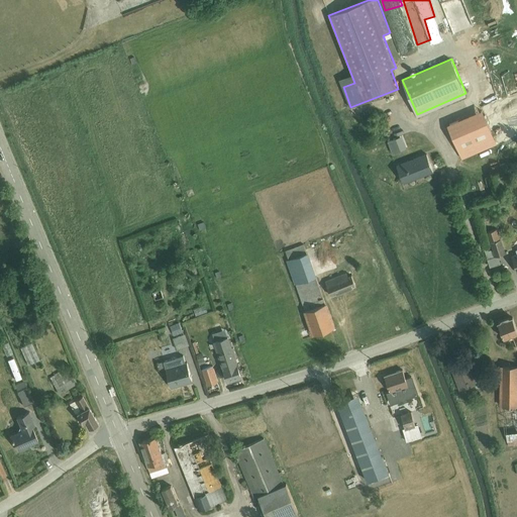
[(482,109),(447,124),(462,159),(497,143),(482,109)]
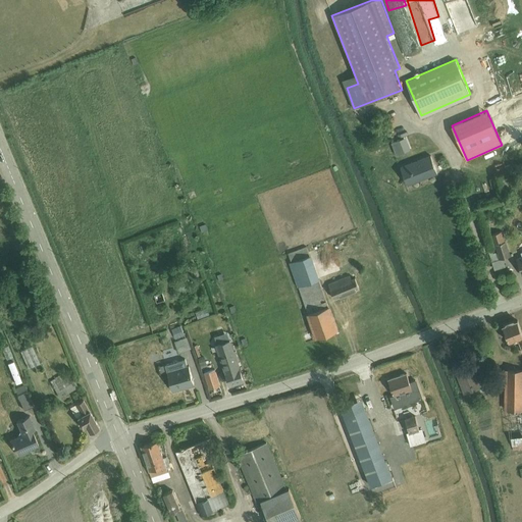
[(406,137),(392,142),(396,154),(411,149),(406,137)]
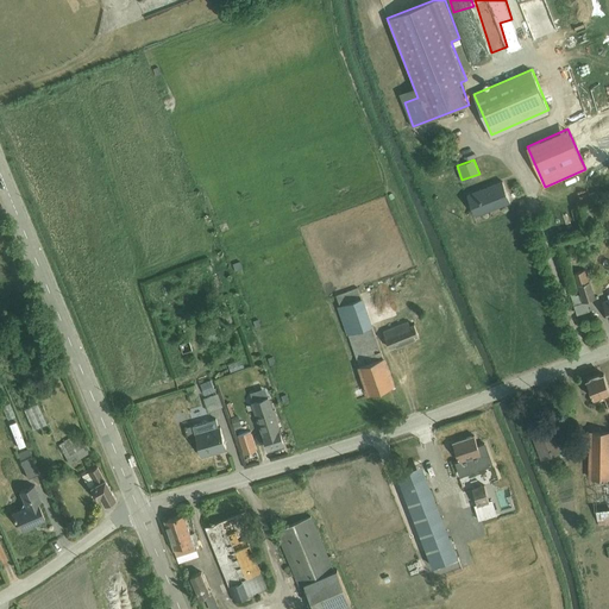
[(502,180),(466,193),(476,215),(512,201),(502,180)]
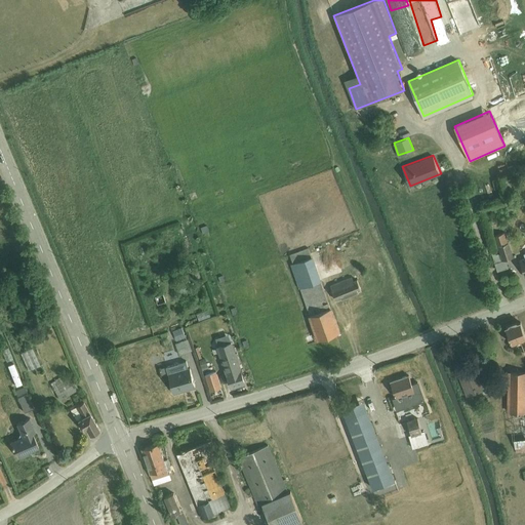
[(512,174),(503,177),(507,189),(516,187),(512,174)]
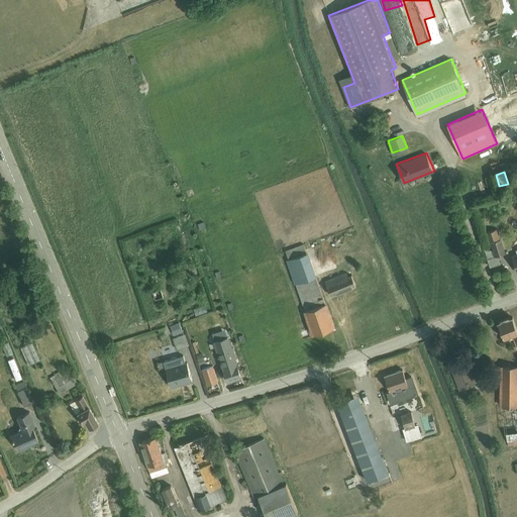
[(495,255),(499,254),(506,252),(497,227),(487,231),(488,233),(484,234),(487,243),(491,241),(493,248),(495,255)]
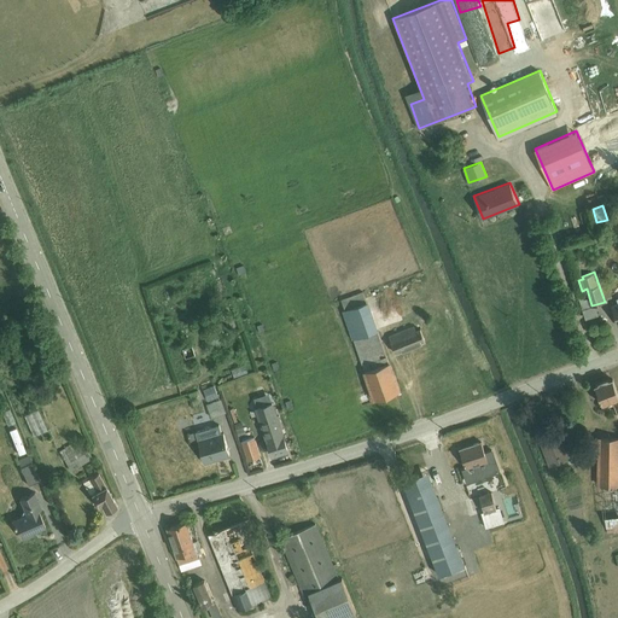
[(391,289),(375,292),(379,305),(394,302),(391,289)]
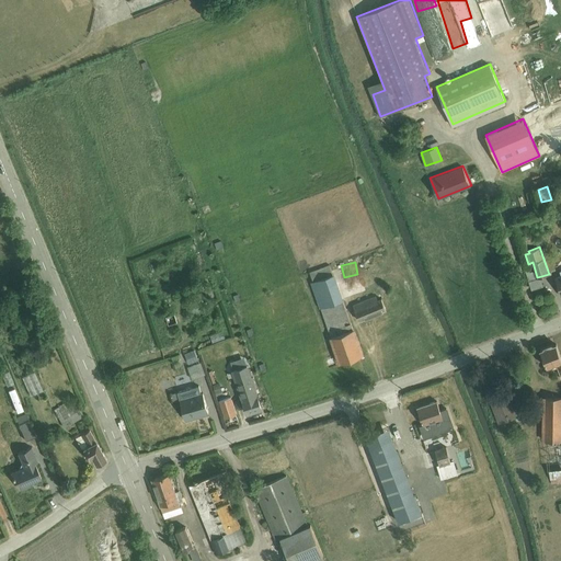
[(330,264),(310,271),(312,281),(311,281),(341,363),(363,355),(330,264)]
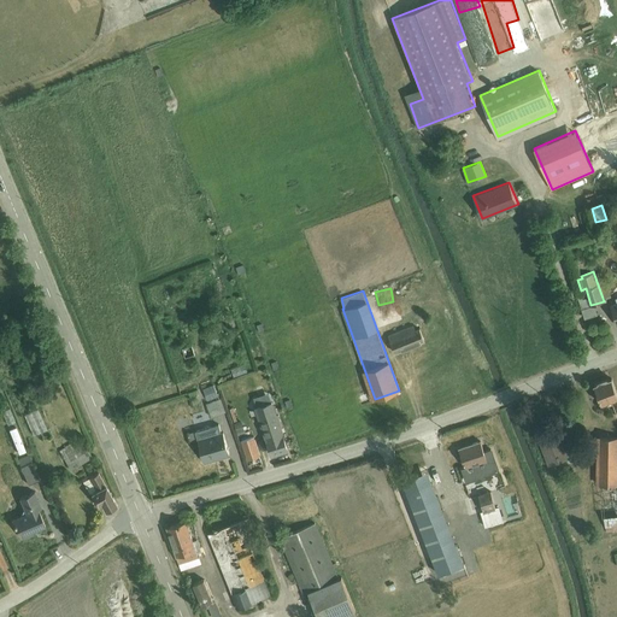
[(591,305),(588,297),(587,298),(586,297),(583,298),(582,293),(577,294),(585,318),(598,313),(595,304),(591,305)]
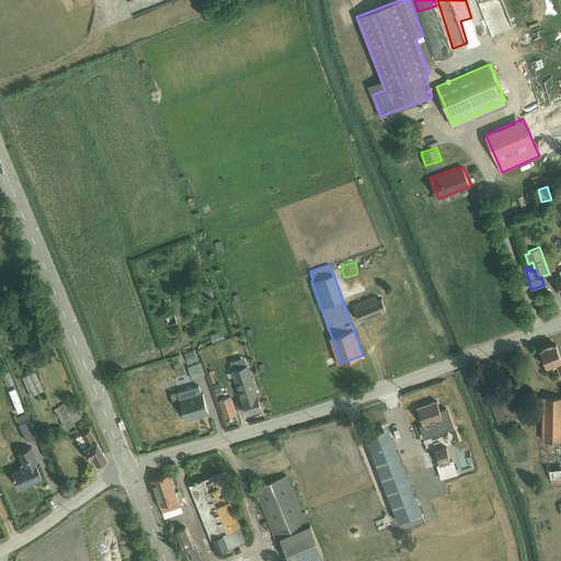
[(201,294),(186,298),(193,316),(206,310),(201,294)]
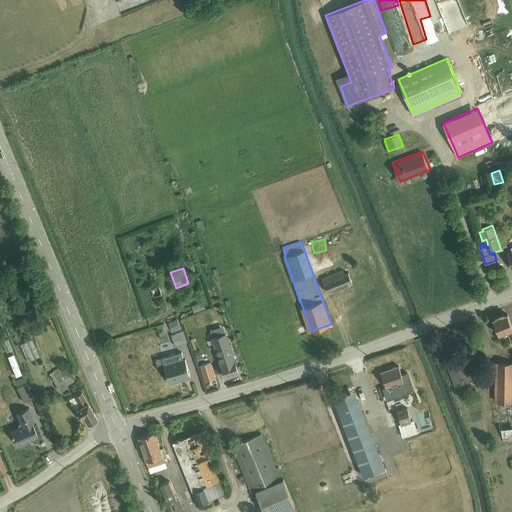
[(343,269),(322,277),(328,292),(353,282),(349,271),(345,273),(343,269)]
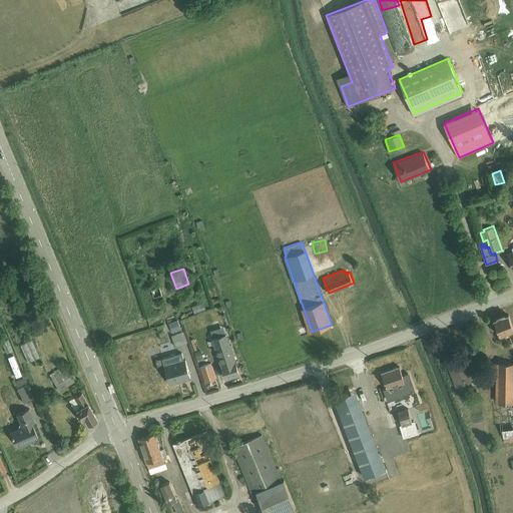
[(509,332),(510,336),(512,344),(512,325),(509,314),(494,319),(500,335),(509,332)]
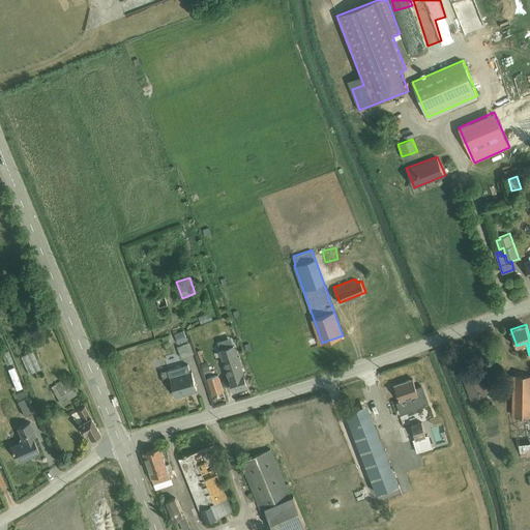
[(184,329),(174,333),(178,343),(188,340),(184,329)]
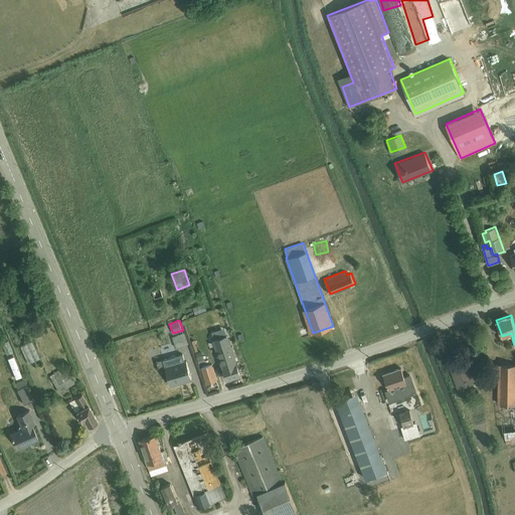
[(184,331),(172,335),(176,346),(188,342),(184,331)]
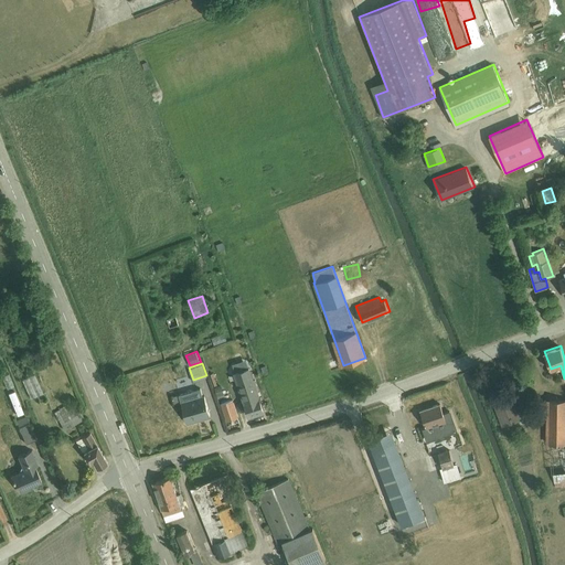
[(251,366),(235,371),(249,415),(263,411),(263,408),(264,407),(251,366)]
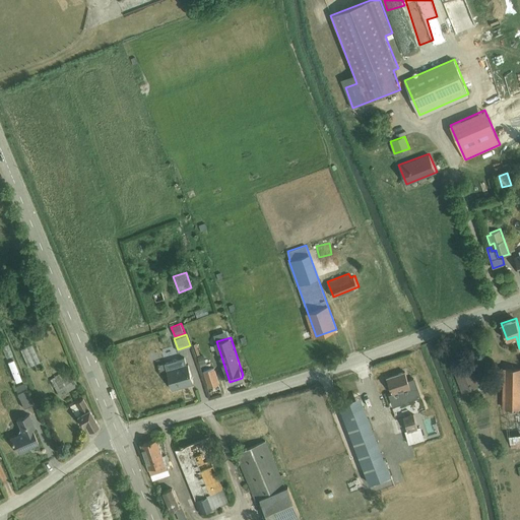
[(8,343),(2,345),(6,356),(12,354),(8,343)]
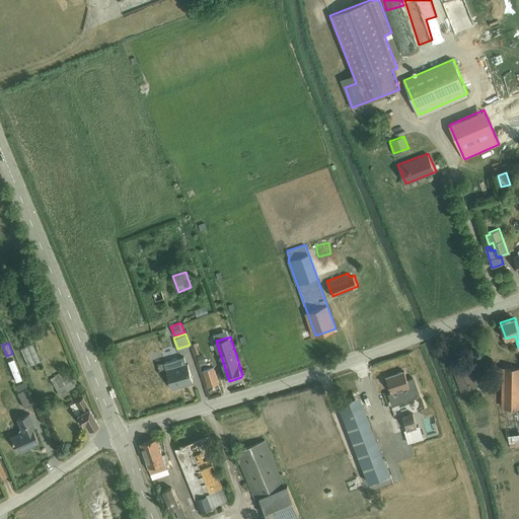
[(31,343),(20,348),(28,365),(40,360),(31,343)]
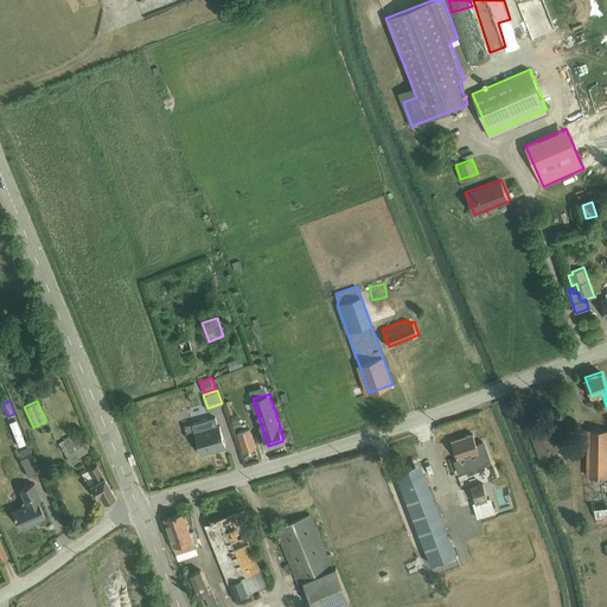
[(195,430),(218,423),(216,416),(192,422),(195,430)]
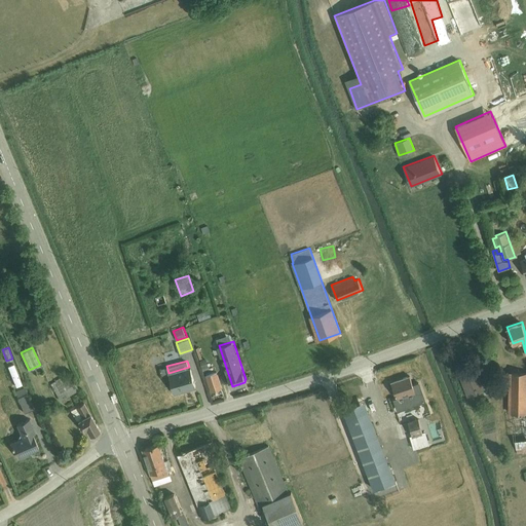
[(480,371),(478,366),(476,361),(456,368),(467,397),(487,389),(480,371)]
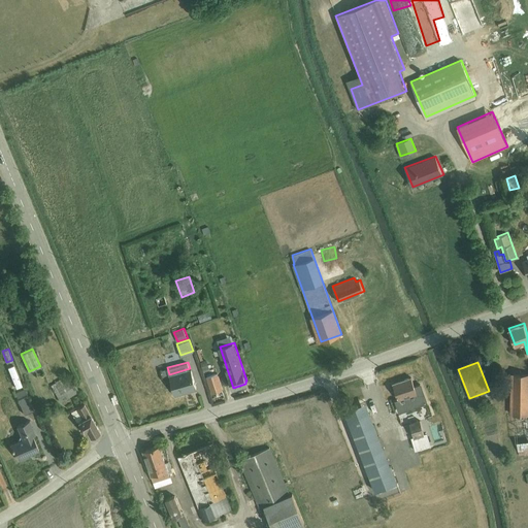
[(166,368),(160,369),(163,377),(169,376),(166,368)]
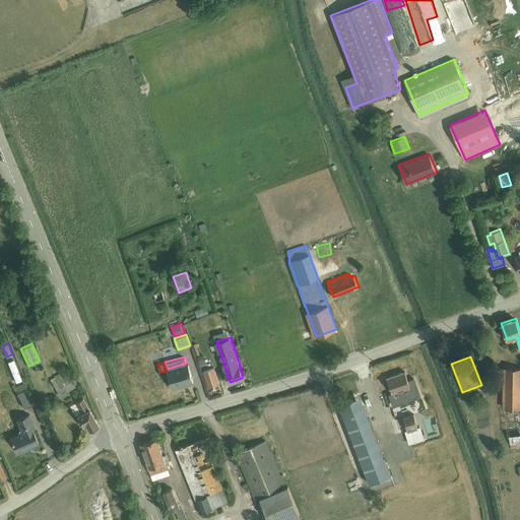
[(187,363),(167,369),(172,388),(194,381),(188,363),(187,363)]
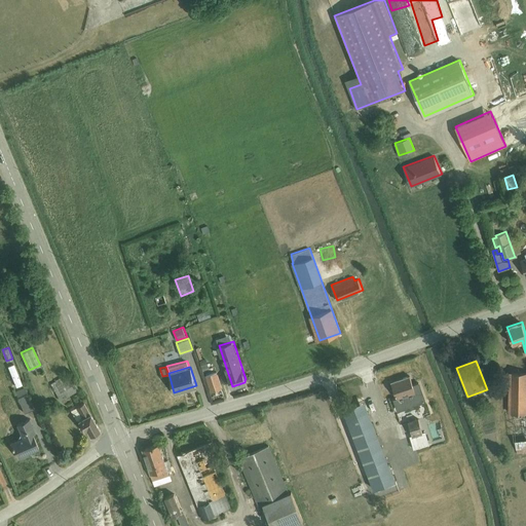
[(525,371),(509,371),(509,412),(525,411),(525,371)]
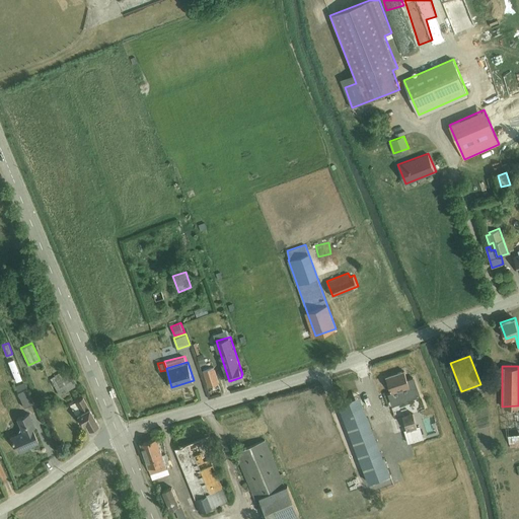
[(59,371),(50,377),(59,394),(60,393),(62,396),(69,392),(67,389),(77,383),(74,378),(72,379),(67,370),(61,373),(59,371)]
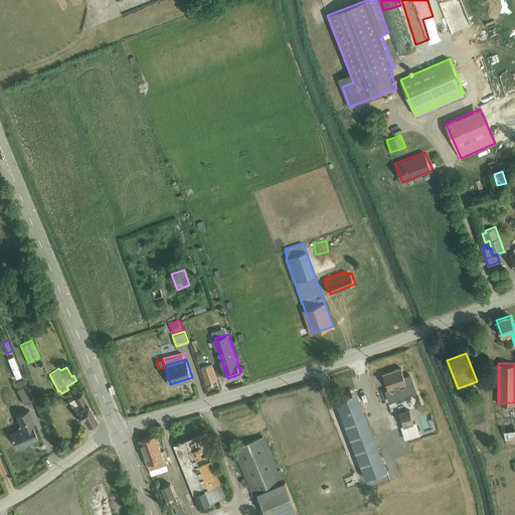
[(401,367),(383,373),(388,388),(385,390),(389,402),(416,393),(409,374),(404,375),(401,367)]
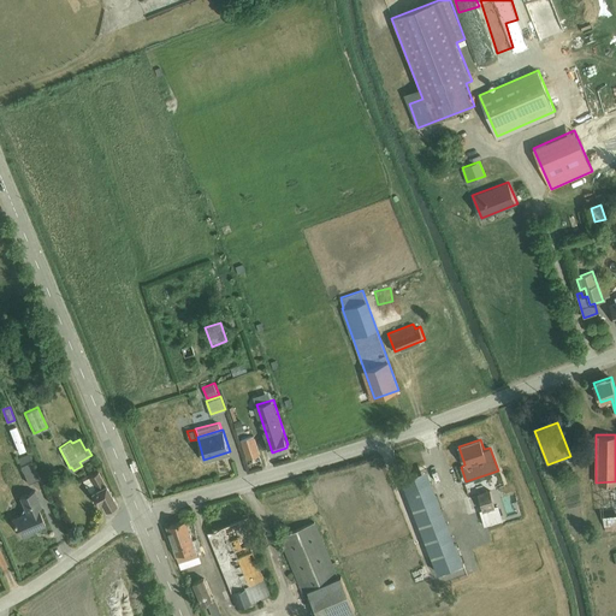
[(29,452),(17,457),(28,483),(40,478),(29,452)]
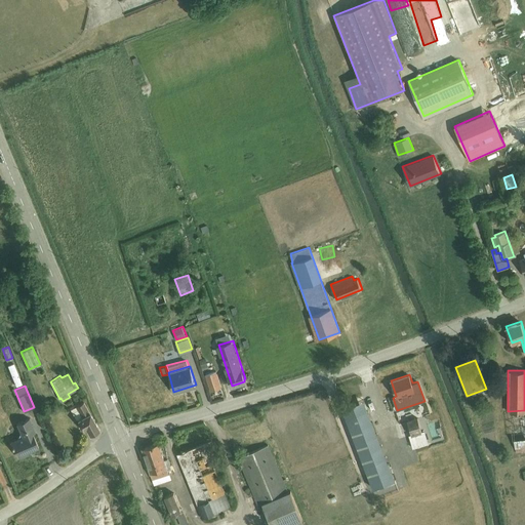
[(345,406),(357,401),(355,396),(336,403),(338,408),(345,406)]
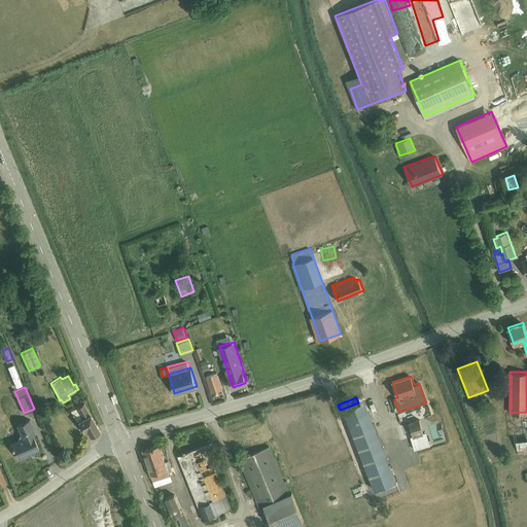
[(358,402),(346,408),(350,417),(347,418),(375,489),(396,481),(370,410),(372,409),(367,399),(358,402)]
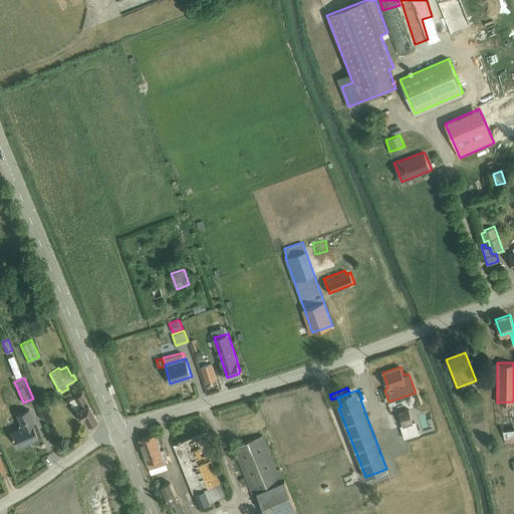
[(81,393),(68,400),(74,410),(76,410),(80,420),(83,418),(87,425),(96,420),(81,393)]
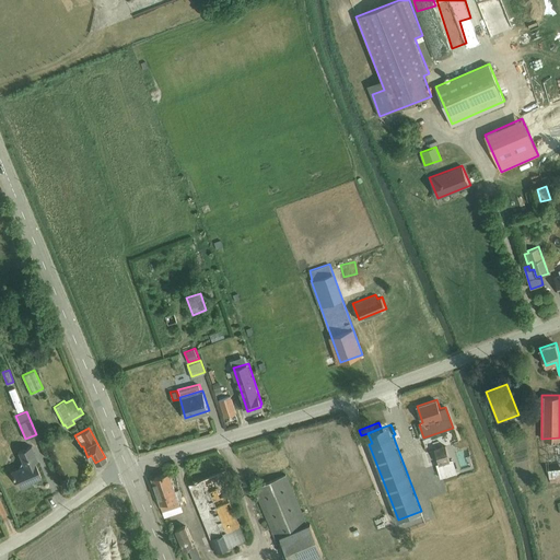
[(319,429),(311,432),(313,439),(322,435),(319,429)]
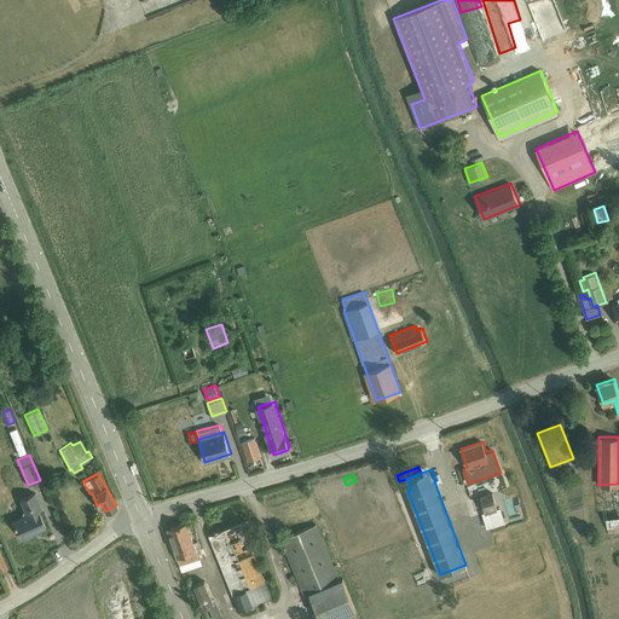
[(385,499),(392,498),(388,482),(381,484),(385,499)]
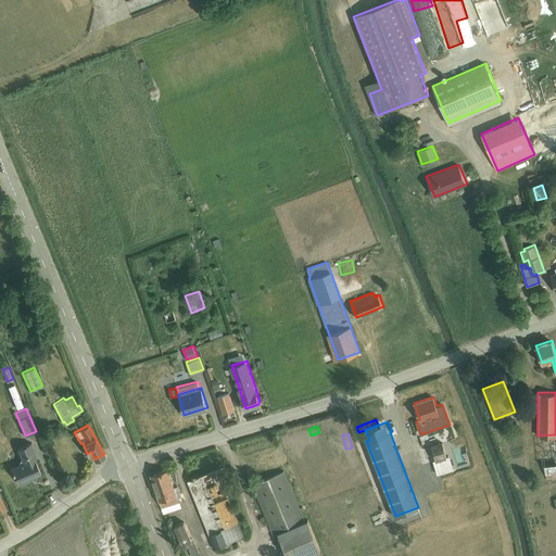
[(555,438),(540,440),(543,466),(544,466),(545,479),(555,477),(555,438)]
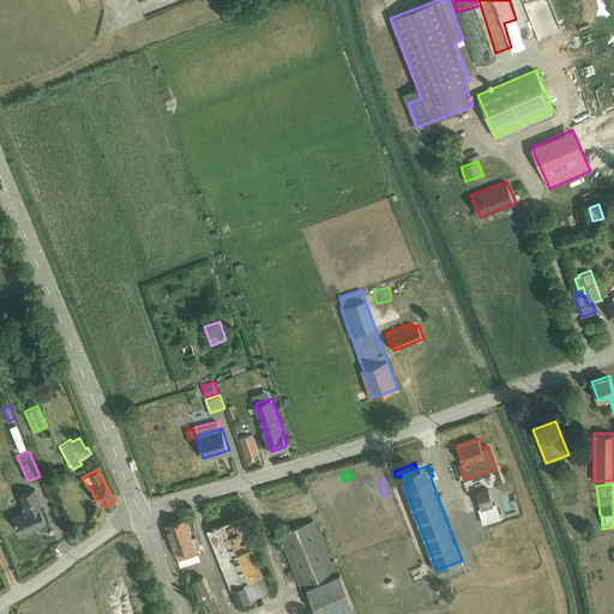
[(20,511),(11,515),(16,527),(18,528),(22,535),(34,530),(32,528),(44,522),(38,506),(41,505),(34,487),(18,494),(23,505),(20,511)]
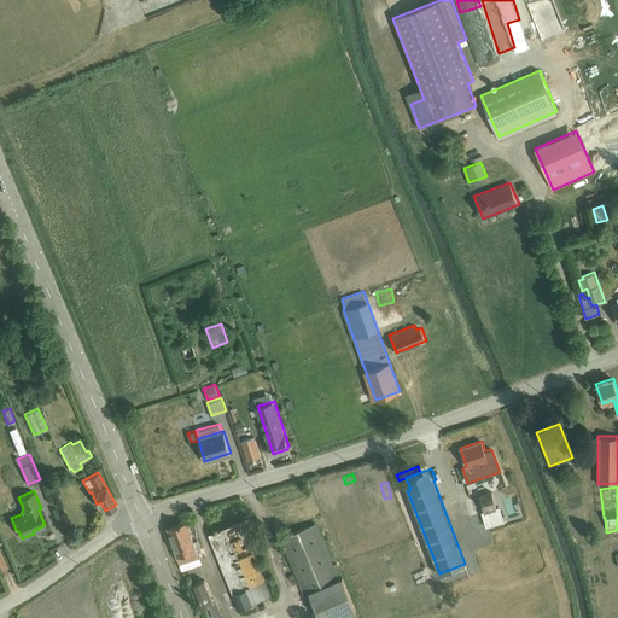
[(491,490),(479,494),(484,511),(482,511),(482,513),(481,514),(484,526),(505,522),(500,506),(496,506),(491,490)]
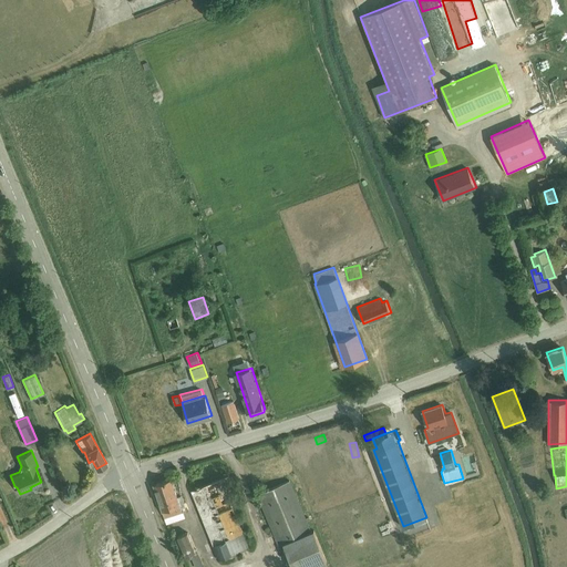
[(229,495),(236,492),(229,474),(192,490),(219,559),(249,547),(232,500),(229,495)]
